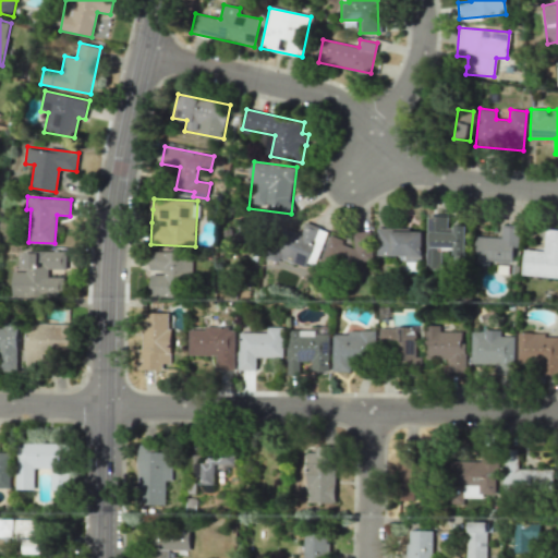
[(466,227),(448,226),(448,216),(428,216),(426,267),(440,268),(441,247),(455,247),(453,257),(465,257),(466,227)]
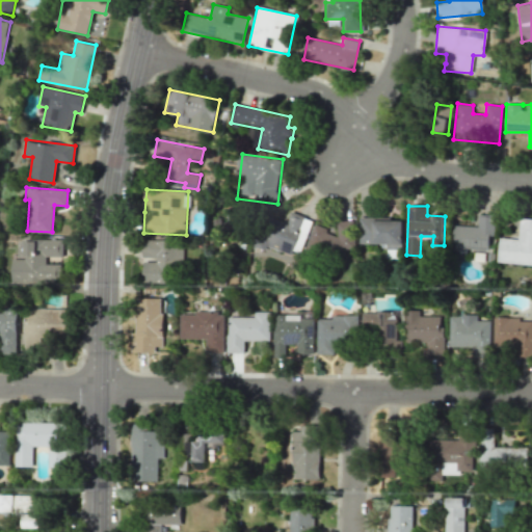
[(312,219),(290,212),(286,223),(268,218),(258,247),(265,250),(267,243),(293,251),(297,238),(304,240),(312,219)]
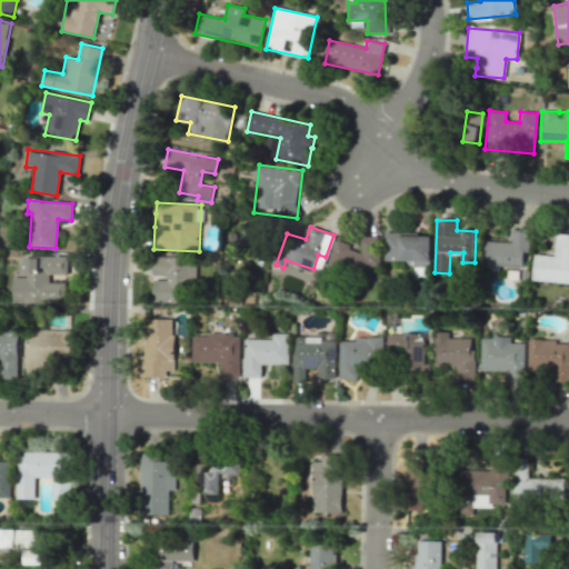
[(485,241),(482,272),(499,272),(499,268),(522,269),(523,252),(528,252),(529,230),(511,230),(510,242),(485,241)]
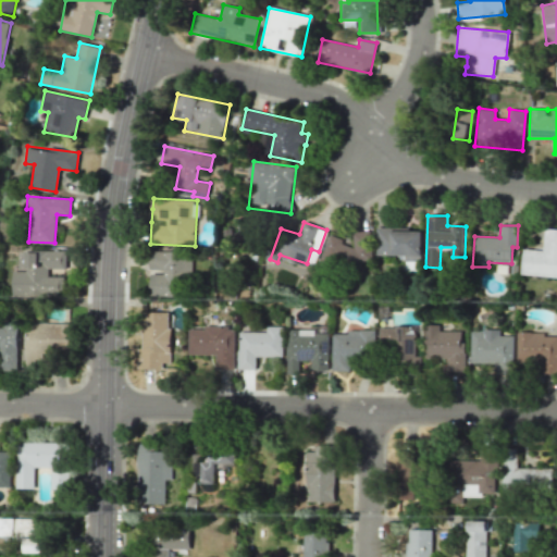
[(556,229),(545,227),(543,250),(523,248),(521,274),(556,277),(556,229)]
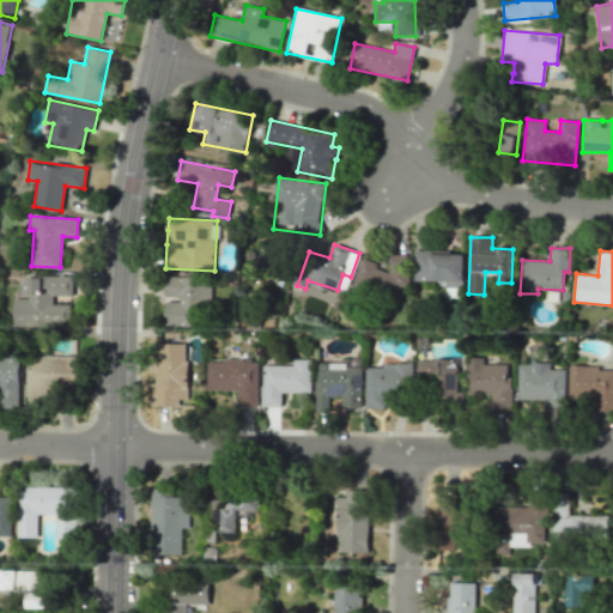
[(413,280),(445,281),(444,289),(463,290),(463,253),(414,252),(413,280)]
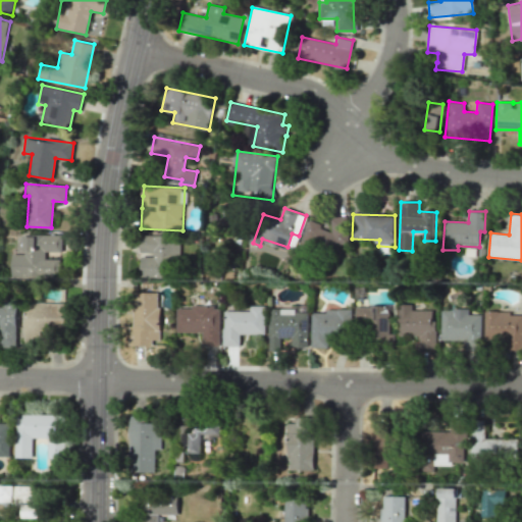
[(308,219),(298,250),(345,249),(348,241),(348,216),(331,216),(330,231),(321,228),(321,224),(308,219)]
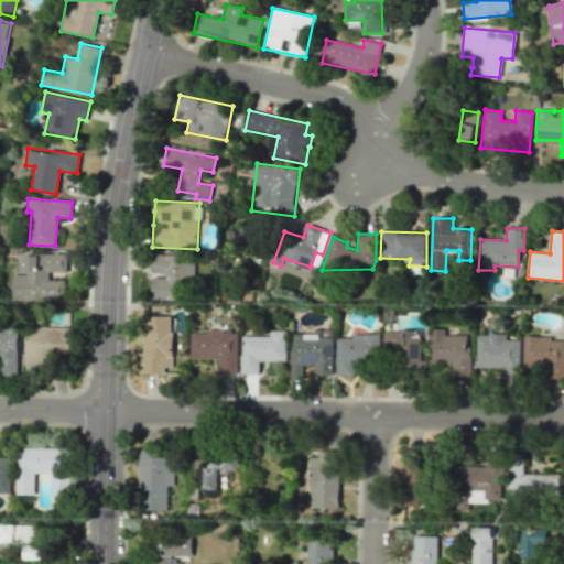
[(67,253),(25,253),(25,274),(12,274),(12,300),(64,300),(64,280),(49,280),(49,271),(67,271),(67,253)]
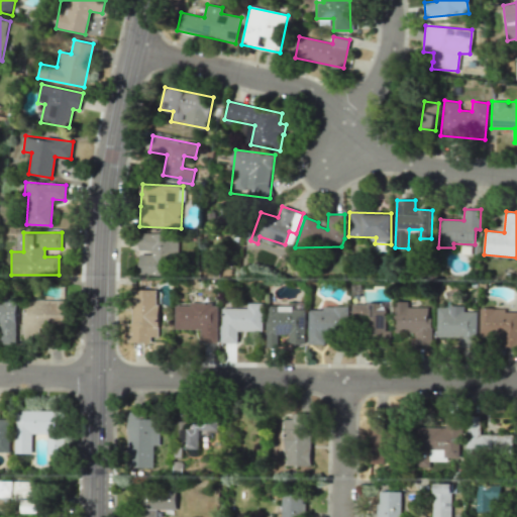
[(139,252),(139,275),(167,275),(167,261),(178,261),(178,233),(137,234),(137,252),(139,252)]
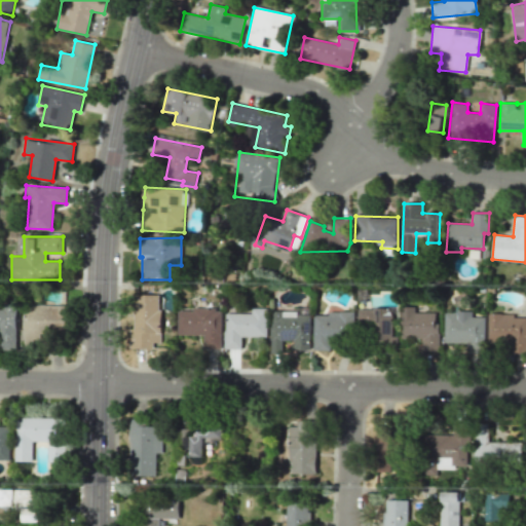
[(160,342),(160,295),(133,295),(132,348),(153,348),(153,342),(160,342)]
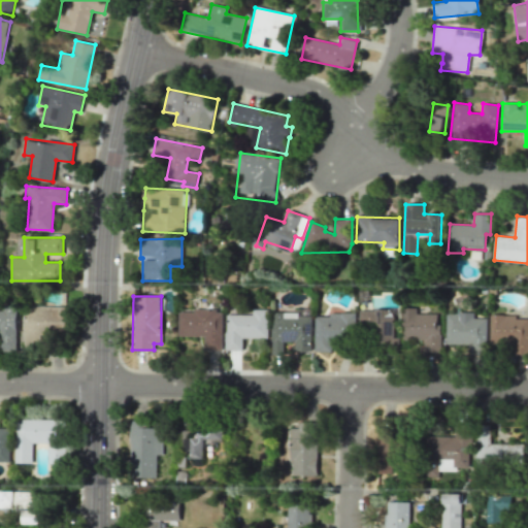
[(17,305),(3,305),(3,310),(0,309),(0,351),(15,351),(17,305)]
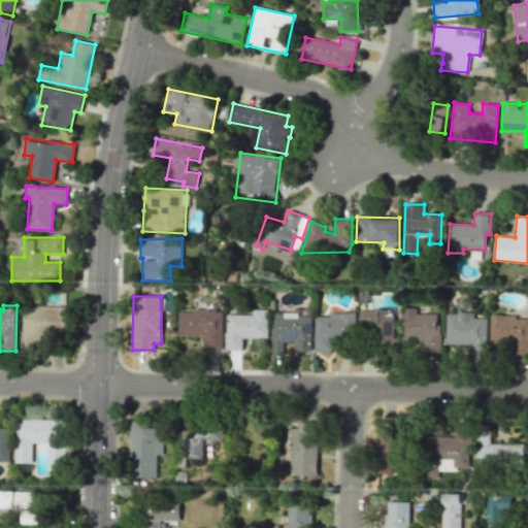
[(23,306),(24,344),(39,344),(39,333),(67,332),(67,306),(23,306)]
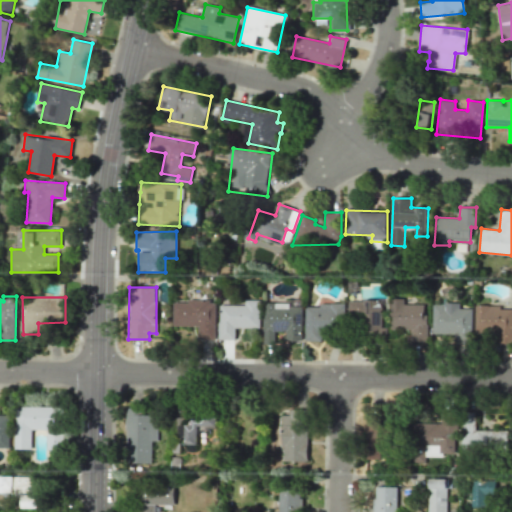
[(403,304),(403,299),(391,298),(390,329),(411,329),(411,343),(425,343),(426,304),(403,304)]
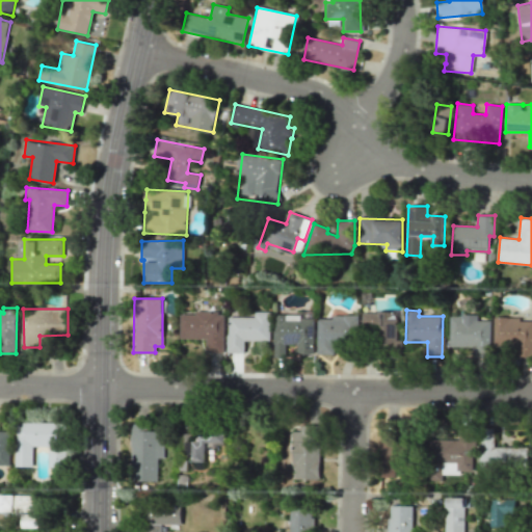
[(180,338),(206,339),(205,352),(223,352),(223,313),(180,312),(180,338)]
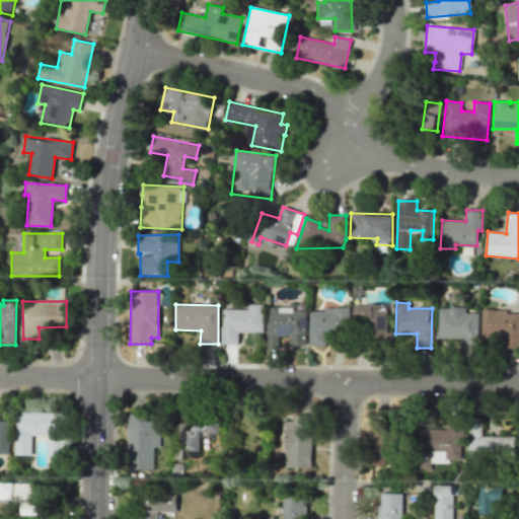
[(221,309),(221,345),(238,344),(238,332),(263,331),(263,304),(247,304),(248,309),(221,309)]
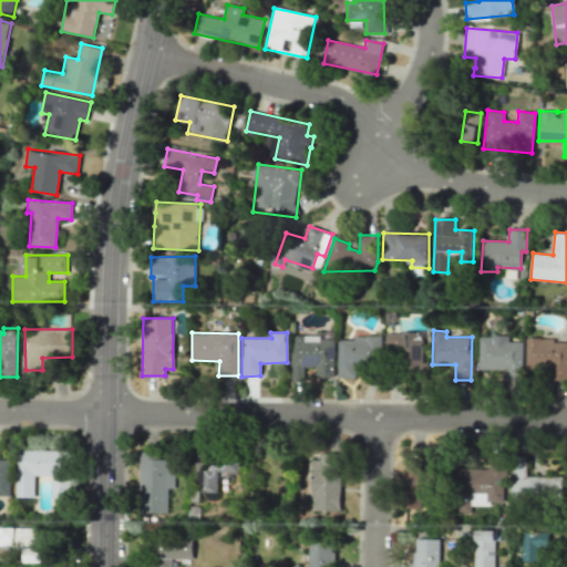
[(422,369),(422,332),(385,332),(385,358),(400,358),(400,369),(422,369)]
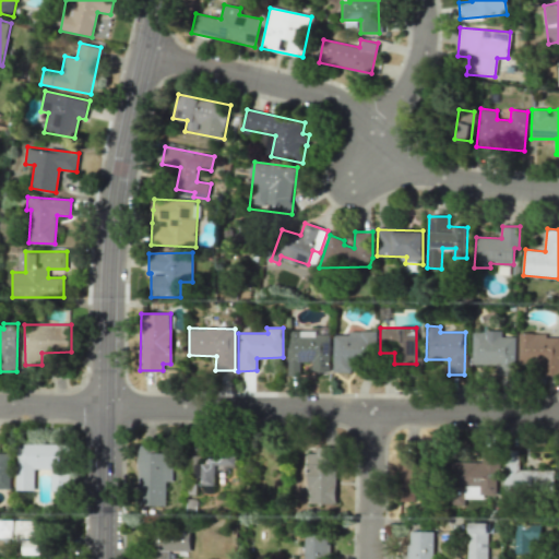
[(330,332),(287,331),(287,376),(299,376),(299,361),(310,361),(310,372),(330,372),(330,332)]
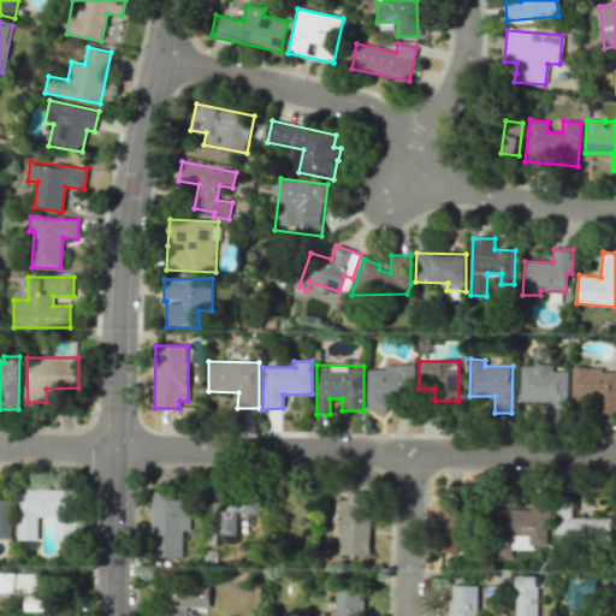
[(520,365),(520,402),(546,402),(546,412),(567,412),(567,372),(552,372),(552,365),(520,365)]
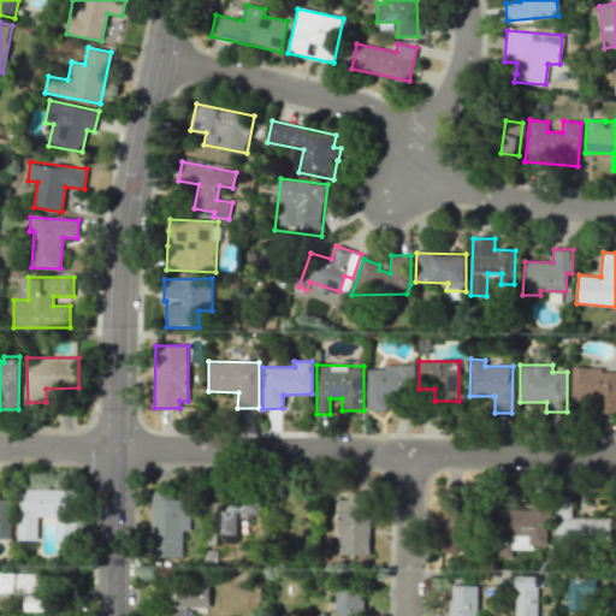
[(367,366),(367,410),(386,410),(386,397),(414,397),(414,366),(367,366)]
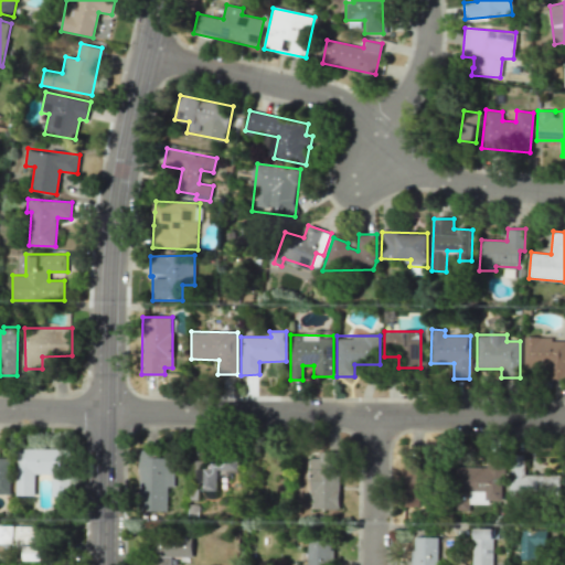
[(564,339),(525,338),(524,376),(564,376),(564,339)]
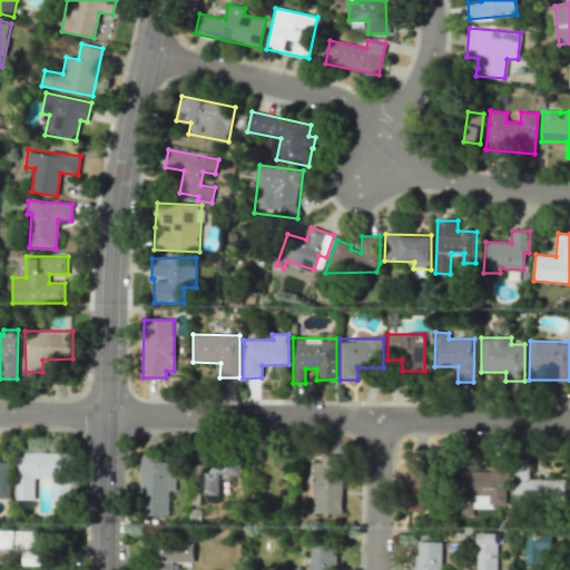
[(35,500),(35,478),(52,478),(52,481),(64,481),(64,453),(17,452),(16,500),(35,500)]
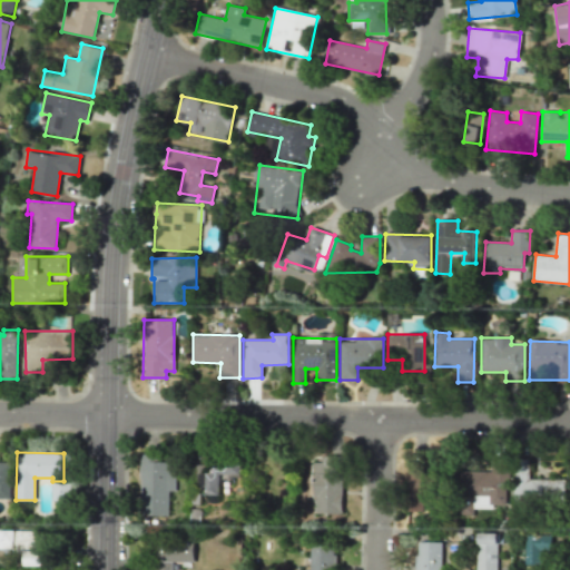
[(140,454),(140,516),(168,516),(168,490),(173,490),(173,462),(156,462),(156,454),(140,454)]
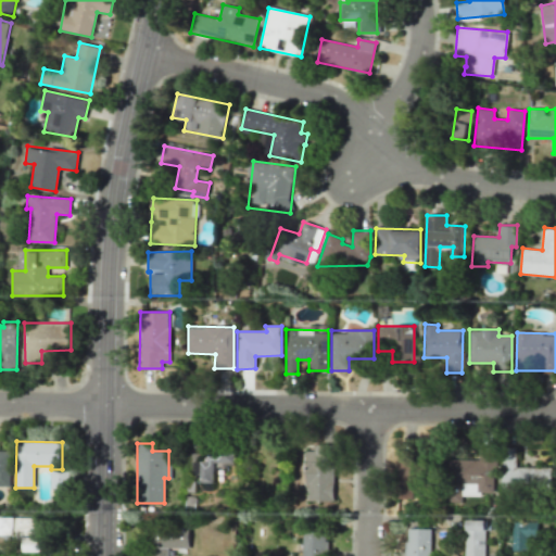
[(306,501),(332,501),(333,445),(313,444),(313,451),(306,451),(306,501)]
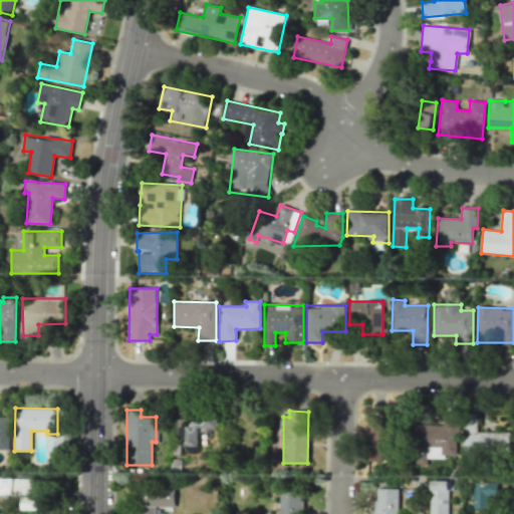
[(427,455),(457,456),(458,414),(442,413),(442,425),(414,424),(412,464),(427,465),(427,455)]
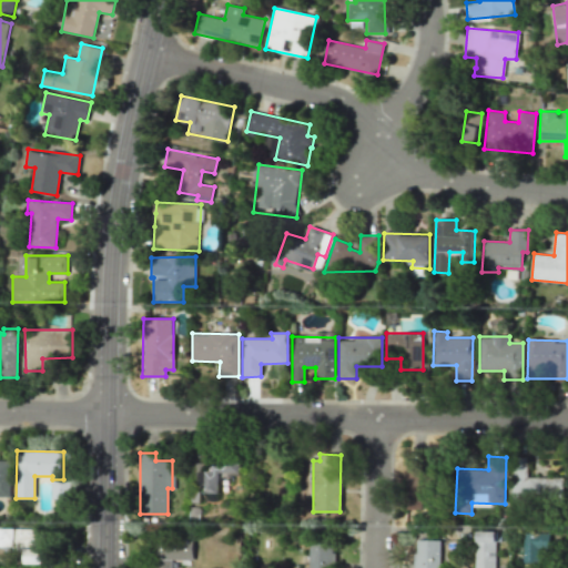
[(561,477),(526,477),(526,456),(511,456),(511,500),(561,500),(561,477)]
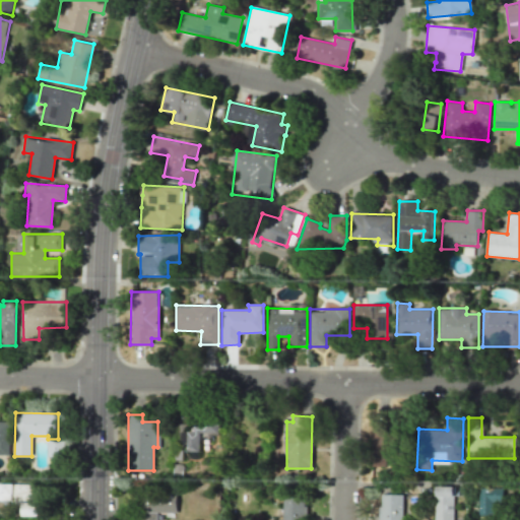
[(0,454),(10,454),(10,420),(0,420),(0,454)]
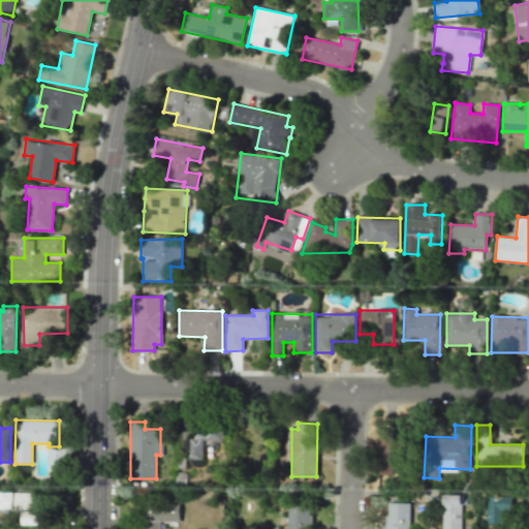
[(205,460),(206,440),(223,440),(223,433),(191,432),(190,459),(205,460)]
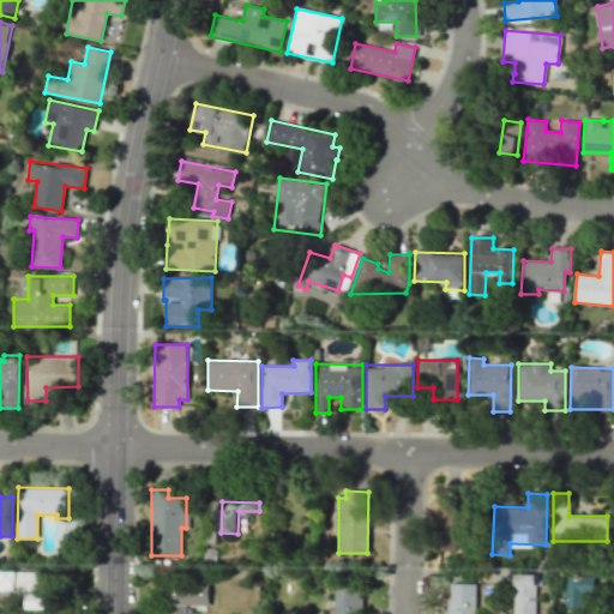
[(459,551),(461,503),(437,503),(435,551),(459,551)]
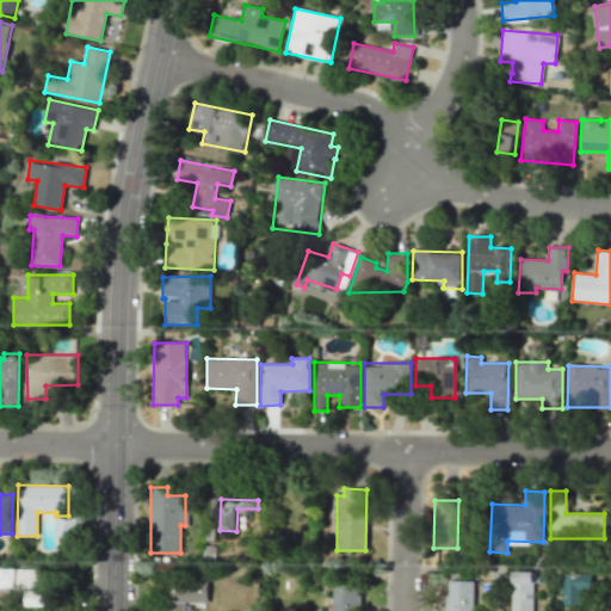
[(38,569),(0,567),(0,587),(26,590),(26,606),(57,606),(57,590),(38,590),(38,569)]
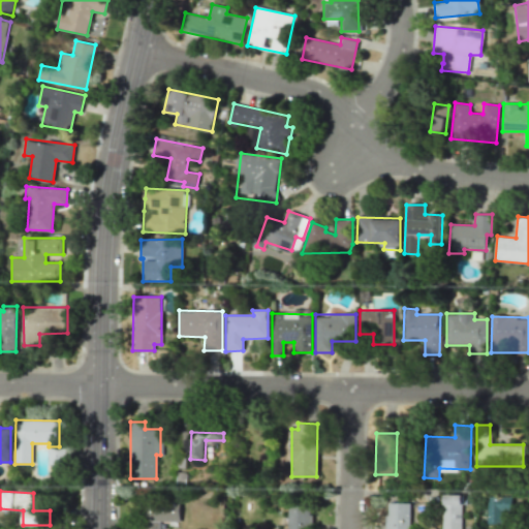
[(441,528),(460,528),(461,495),(442,494),(441,528)]
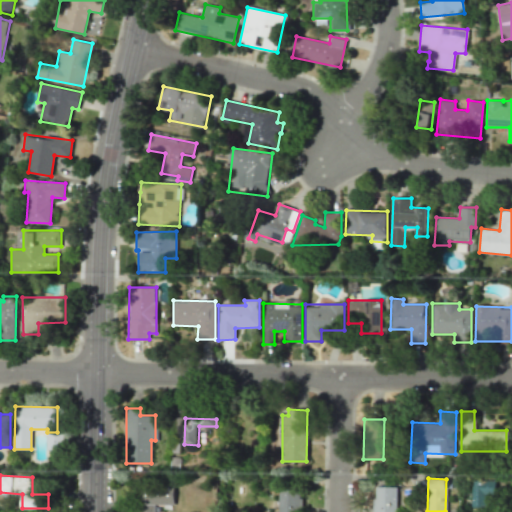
[(494,481),(470,480),(470,507),(484,507),(484,494),(494,494),(494,481)]
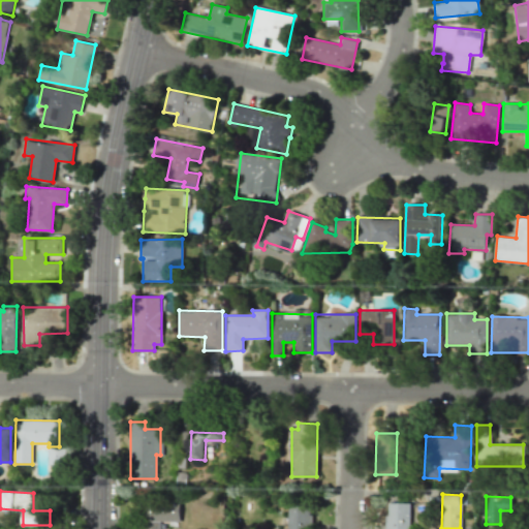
[(180,521),(180,500),(145,501),(145,528),(159,528),(159,522),(180,521)]
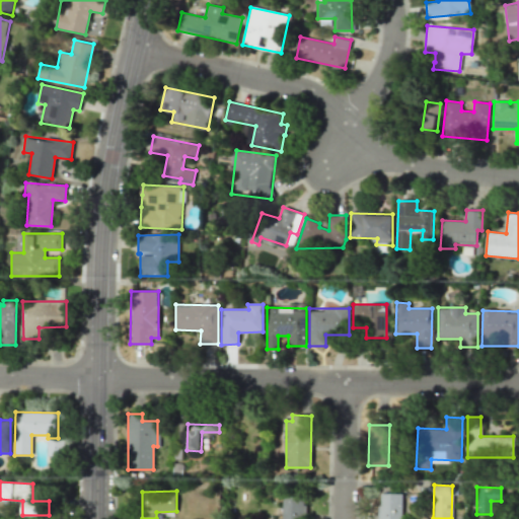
[(400,518),(401,494),(379,493),(378,518),(400,518)]
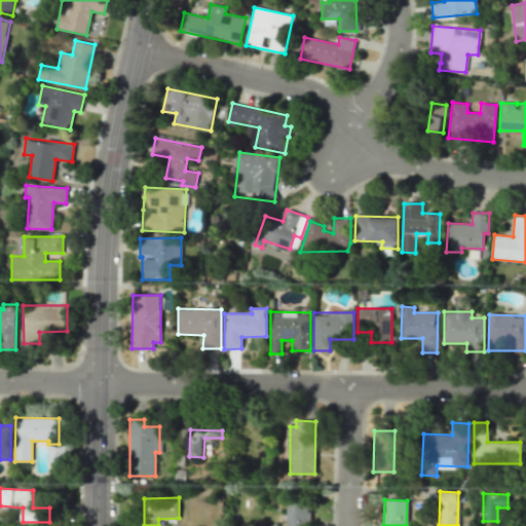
[(286,525),(309,525),(309,502),(287,502),(286,525)]
